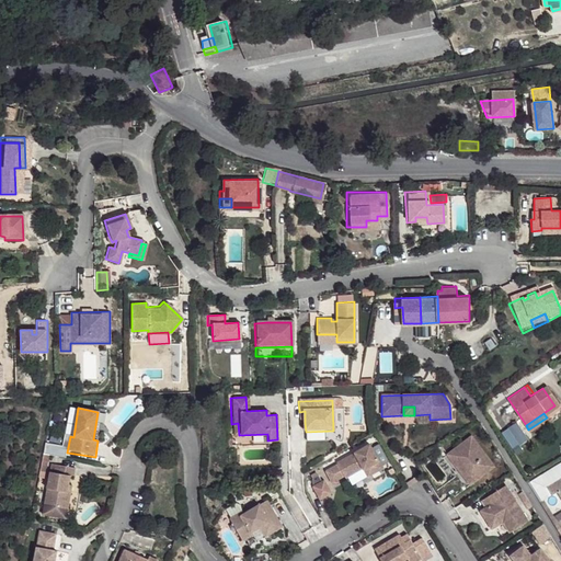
[(465,473),(470,469),(478,480),(489,472),(488,471),(495,466),(477,434),(450,450),(465,473)]
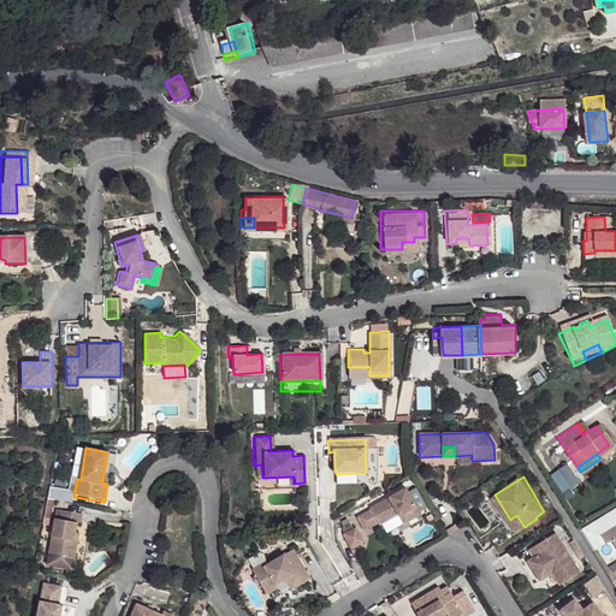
[(369,513),(356,520),(363,532),(377,526),(379,527),(398,516),(404,525),(420,516),(406,490),(392,497),(394,499),(389,502),(389,499),(369,510),(369,513)]
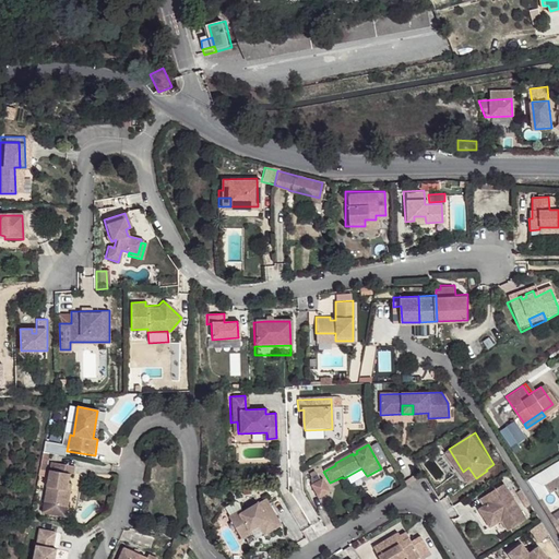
[(58,473),(54,472),(48,503),(71,507),(74,490),(71,489),(72,484),(74,475),(78,476),(79,467),(59,464),(58,473)]
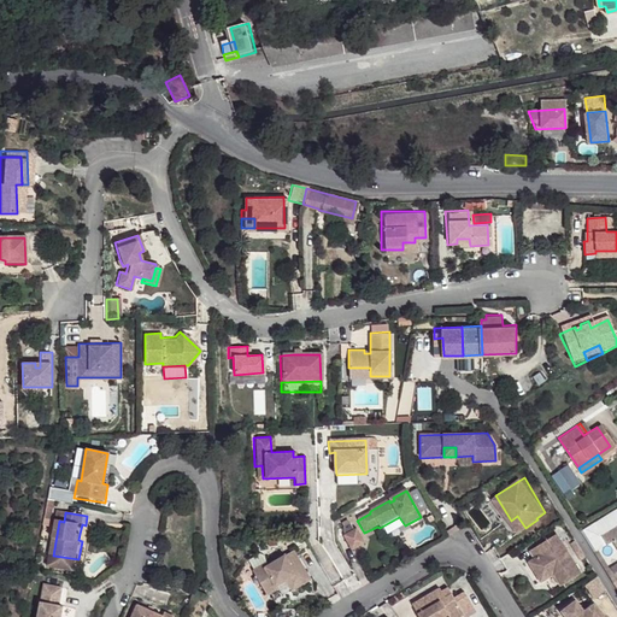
[(511,521),(518,532),(526,528),(517,516),(511,521)]
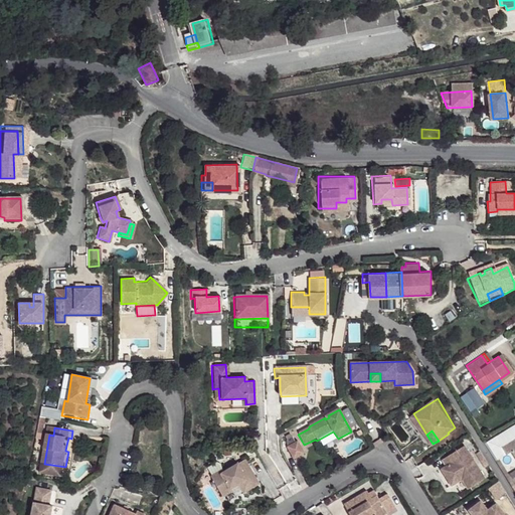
[(304,455),(299,438),(286,441),(291,458),(304,455)]
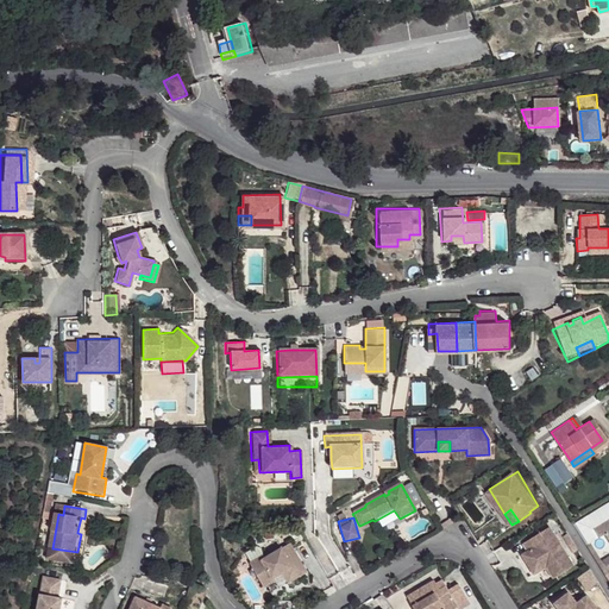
[(608,519),(594,529),(598,538),(604,534),(608,541),(608,519)]
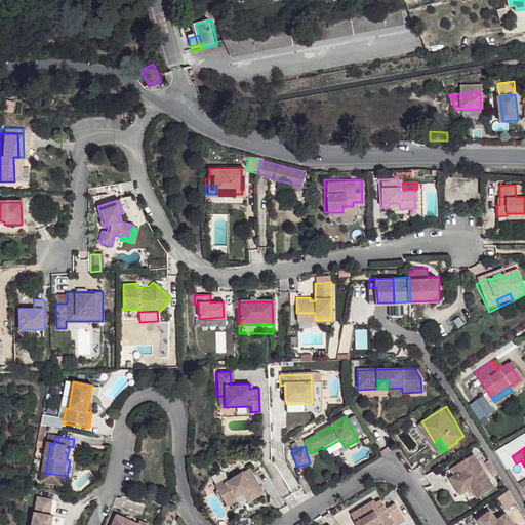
[(457,474),(449,479),(457,491),(469,483),(472,488),(478,498),(493,489),(473,455),(453,467),(457,474)]
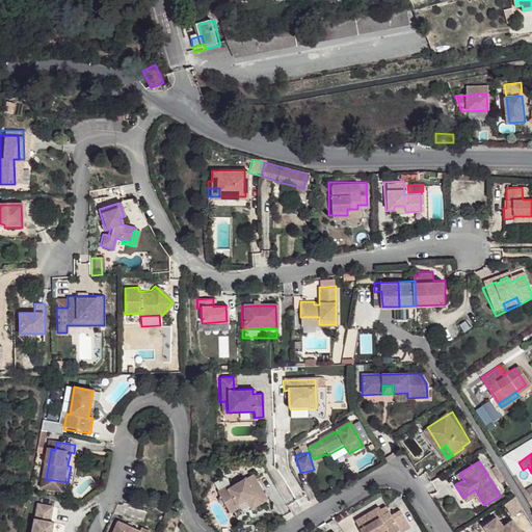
[(496,466),(490,468),(501,483),(505,480),(496,466)]
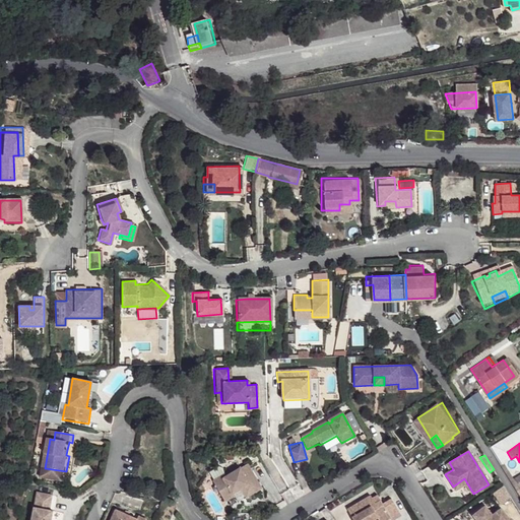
[(223,475),(212,482),(225,504),(235,499),(233,497),(242,491),(244,493),(251,489),(255,495),(261,491),(257,482),(253,484),(250,480),(254,477),(246,465),(225,478),(223,475)]
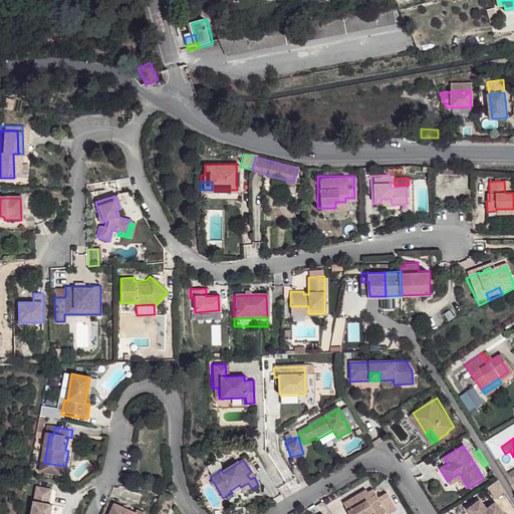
[(206,470),(210,477),(221,470),(219,465),(215,464),(206,470)]
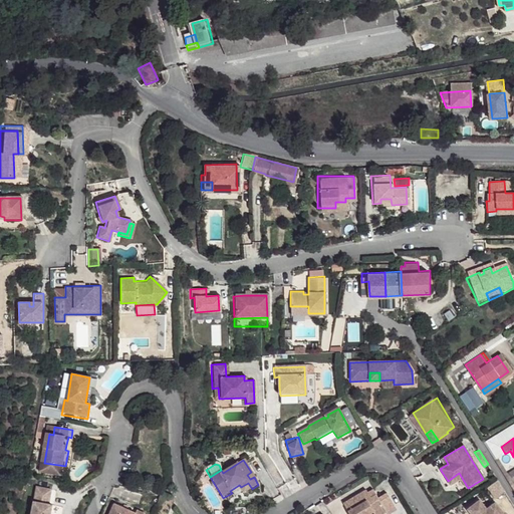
[(448,481),(450,485),(462,478),(459,473),(448,481)]
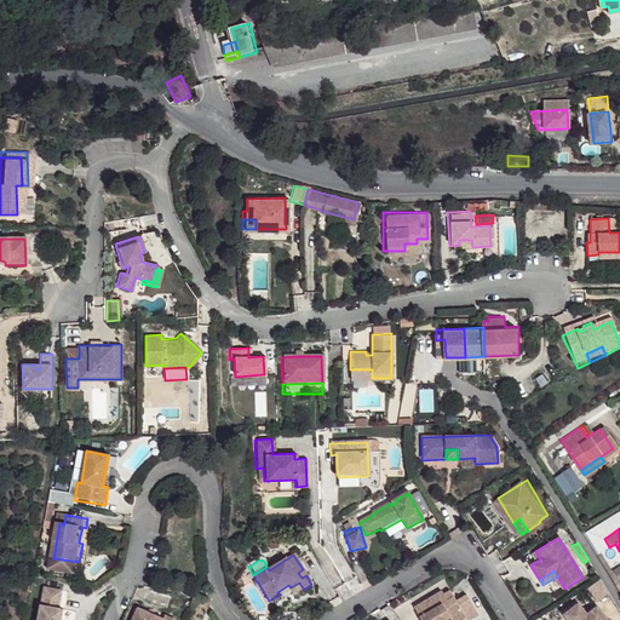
[(241,577),(234,580),(237,587),(245,585),(241,577)]
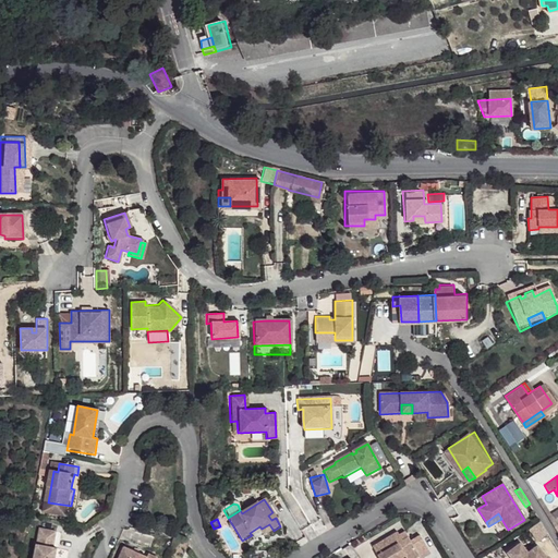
[(262,529),(265,536),(274,531),(269,524),(262,529)]
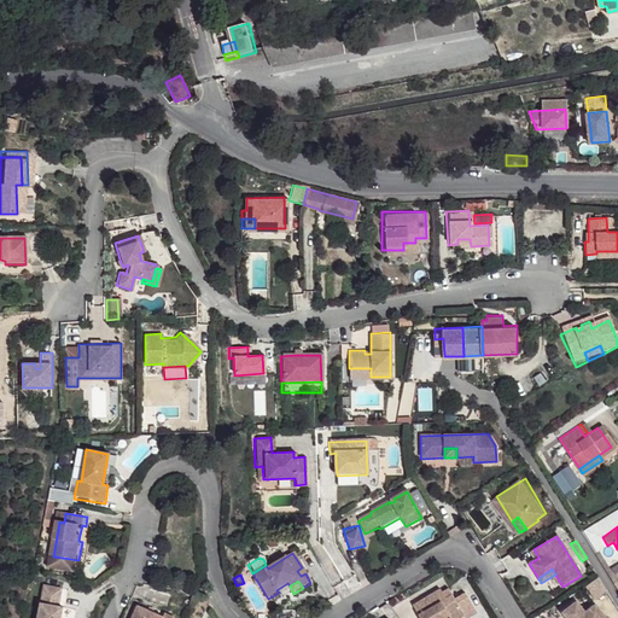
[(59,589),(42,587),(41,596),(59,599),(59,589)]
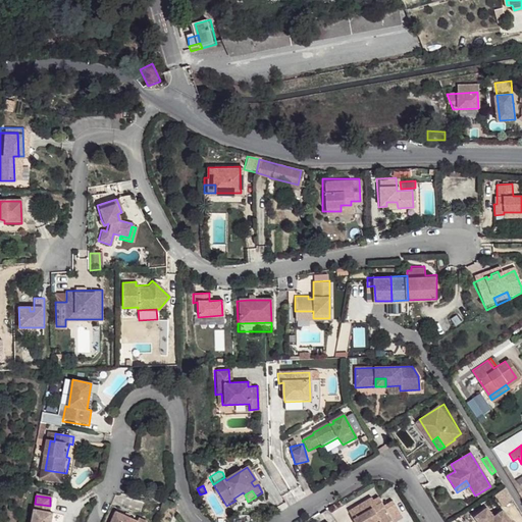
[(375,508),(381,504),(378,499),(372,503),(375,508)]
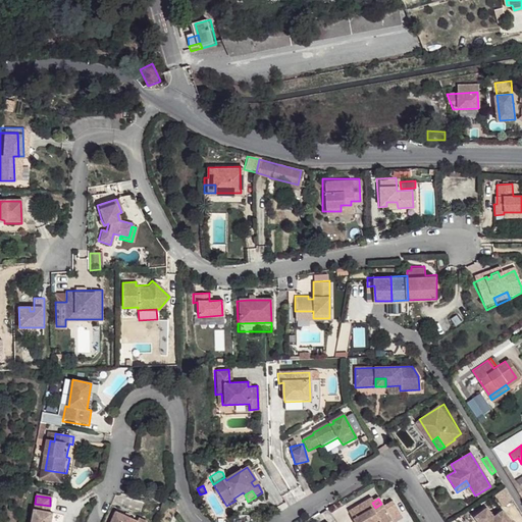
[(508,502),(514,511),(518,508),(513,499),(508,502)]
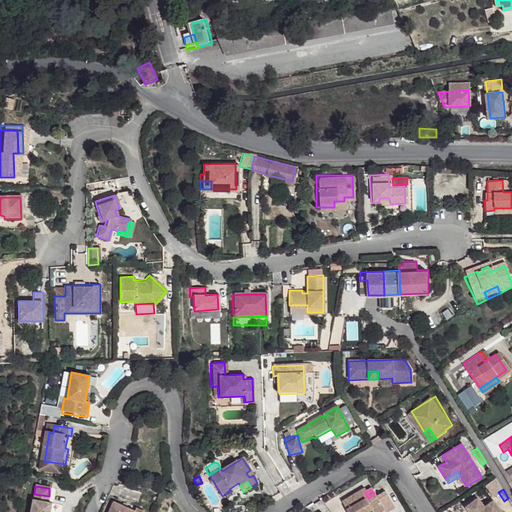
[(363,490),(342,503),(347,511),(366,511),(370,510),(371,511),(375,511),(382,508),(384,511),(388,511),(395,508),(385,492),(376,497),(374,494),(368,498),(365,493),(363,490)]
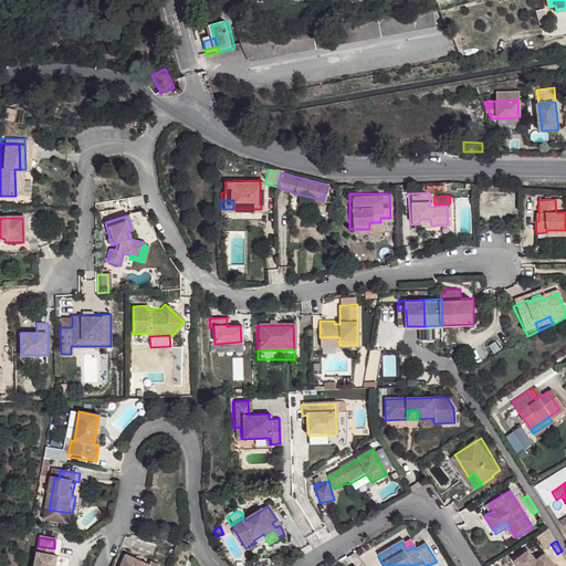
[(53,556),(54,548),(38,546),(37,554),(53,556)]
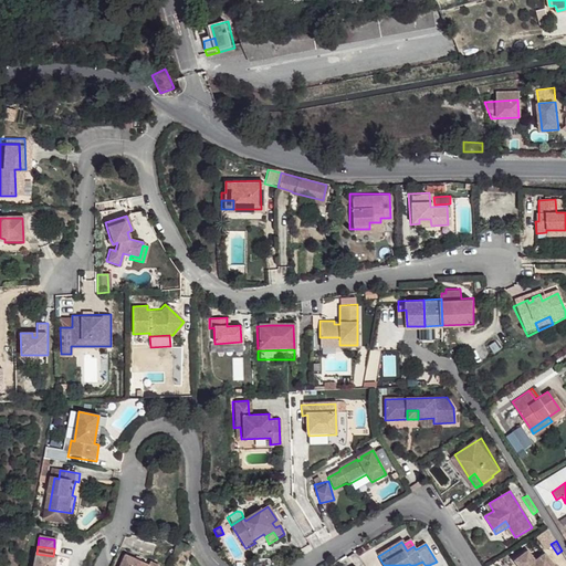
[(526,565),(533,562),(536,565),(557,565),(548,552),(537,558),(531,548),(516,558),(521,565),(526,565)]
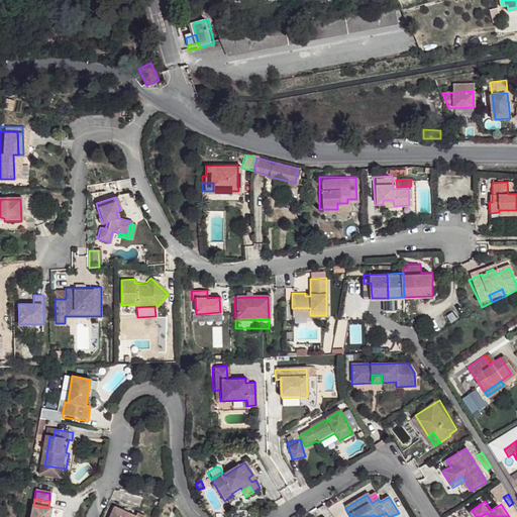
[(114,505),(108,516),(134,516),(135,515),(114,505)]
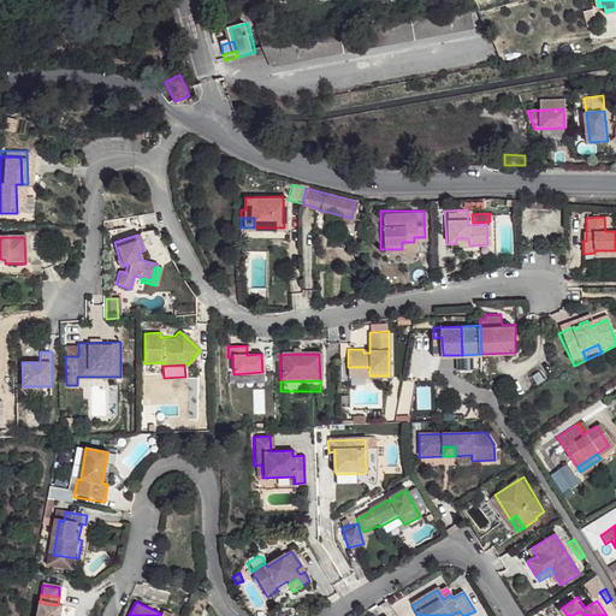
[(58,605),(40,603),(37,615),(60,615),(63,606),(58,605)]
